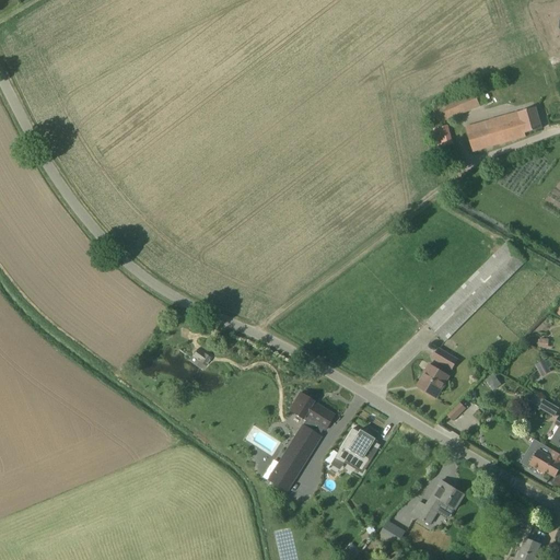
[(433,108),(440,124),(488,104),(481,88),(433,108)]
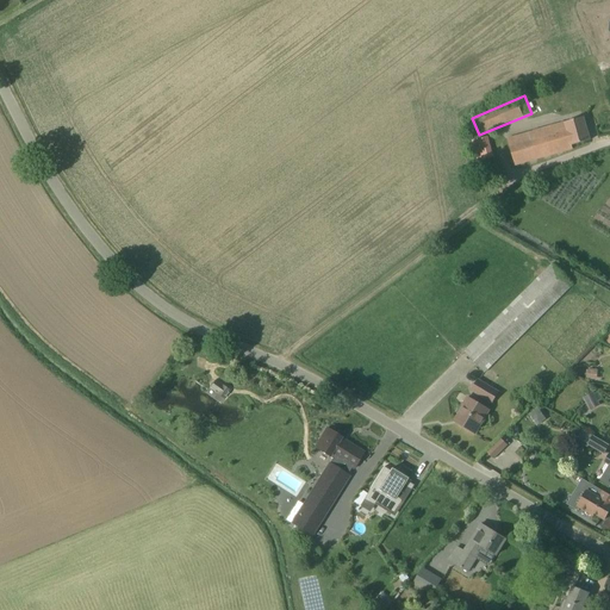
[(515,166),(572,149),(572,145),(590,141),(583,118),(508,138),(515,166)]
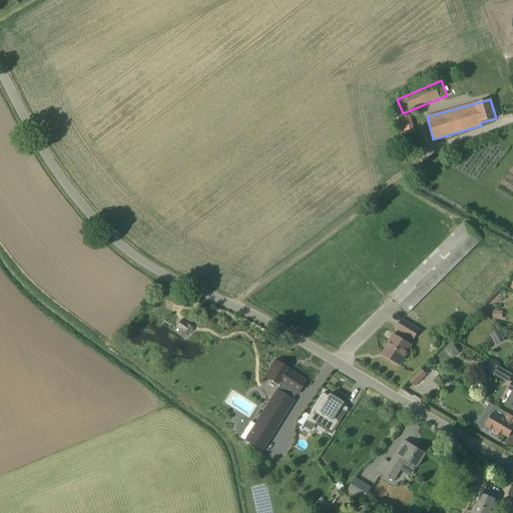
[(397,118),(399,125),(402,135),(414,132),(409,114),(397,118)]
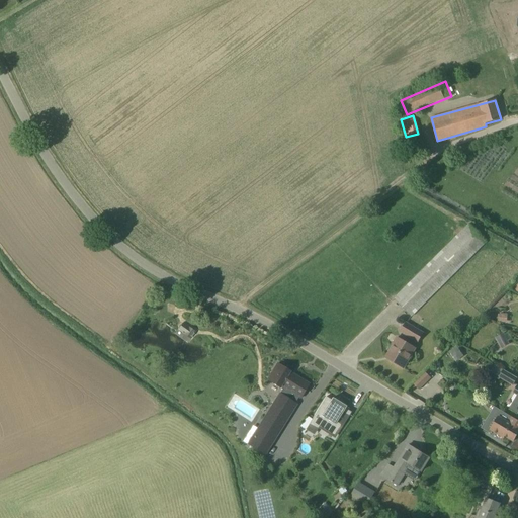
[(411,317),(487,242),(469,225),(394,299),(411,317)]
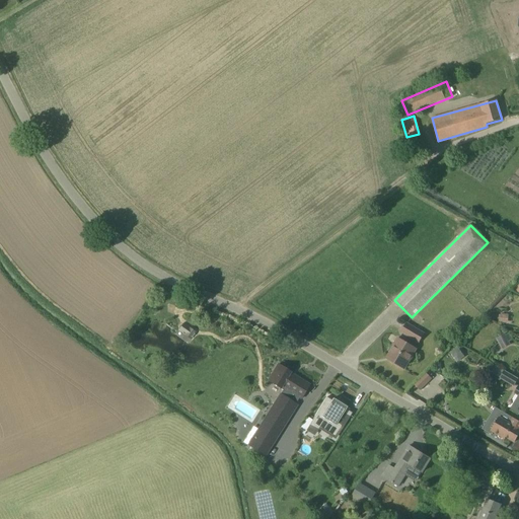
[(182,323),(178,329),(192,339),(196,331),(182,323)]
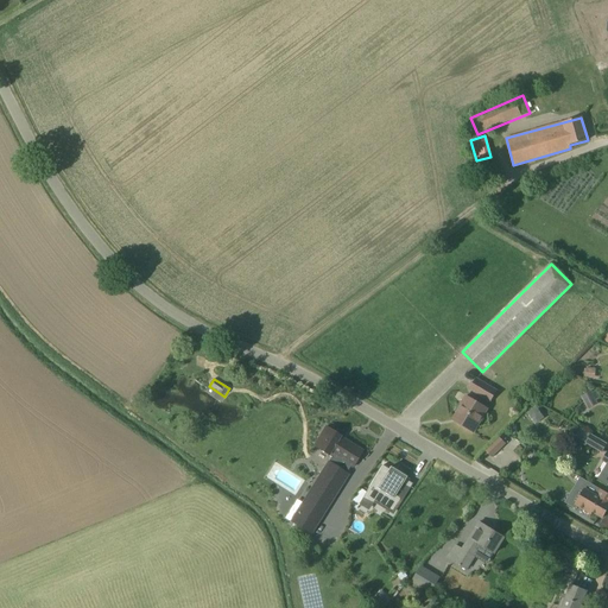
[(491,401),(496,391),(476,379),(470,390),(491,401)]
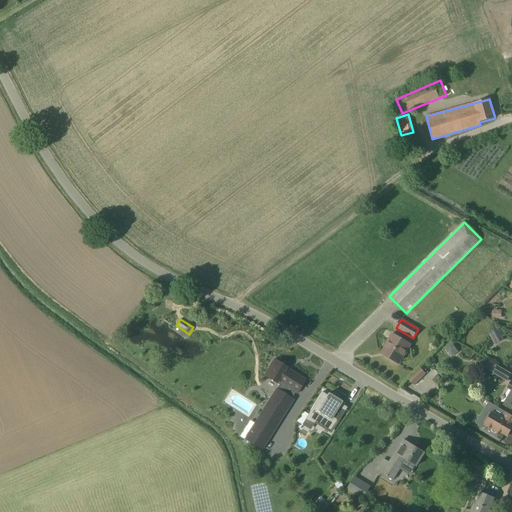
[(489,333),(495,344),(503,340),(502,337),(505,336),(501,329),(499,330),(498,329),(489,333)]
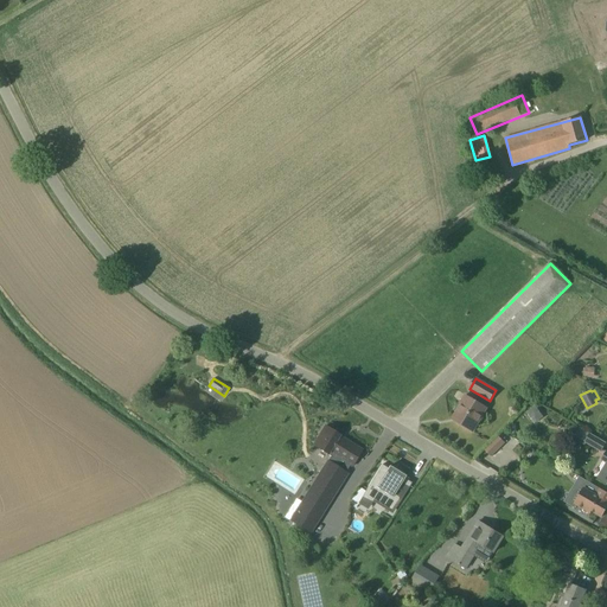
[(481,421),(484,419),(483,416),(481,416),(486,408),(465,395),(461,403),(459,402),(453,410),(457,413),(454,417),(458,419),(455,422),(472,432),(479,421),(479,422),(481,421)]
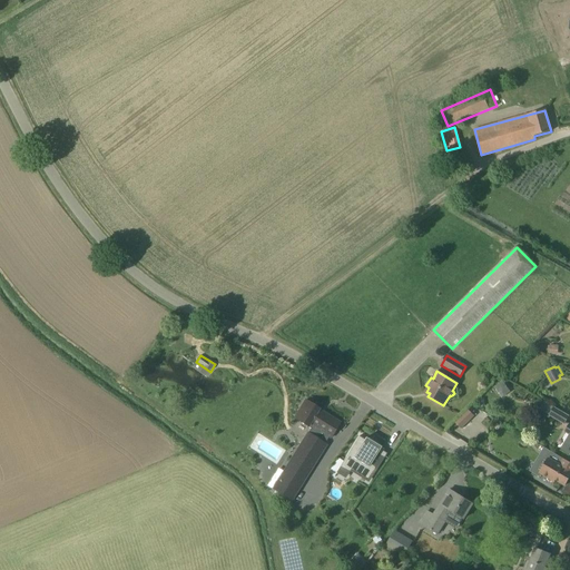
[(502,381),(494,386),(500,394),(508,387),(502,381)]
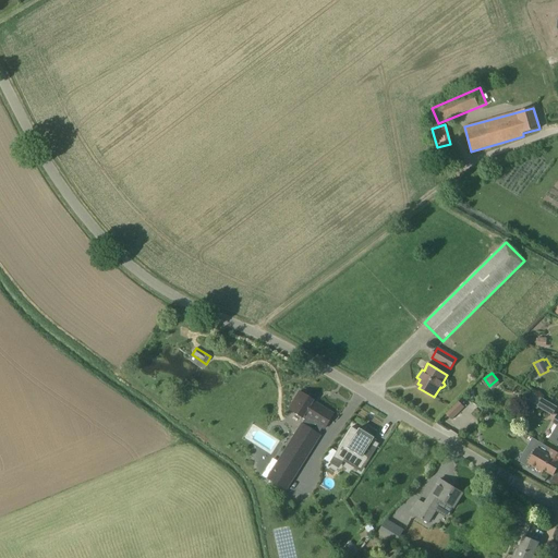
[(322,427),(324,429),(334,413),(317,403),(316,404),(312,402),(312,400),(299,391),(288,410),(304,420),(301,424),(303,426),(284,457),(300,466),(319,435),(317,434),(322,427)]
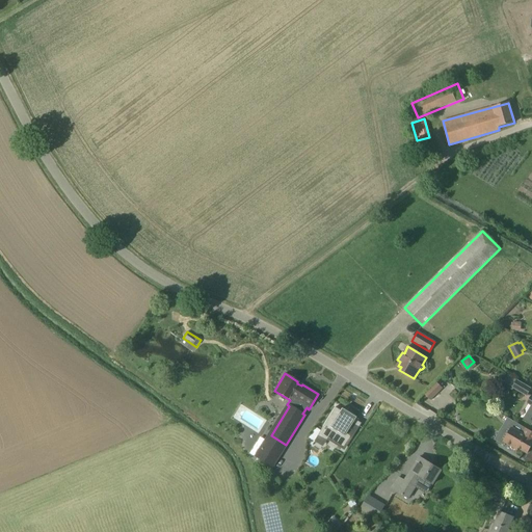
[(531,389),(516,379),(512,388),(526,396),(531,389)]
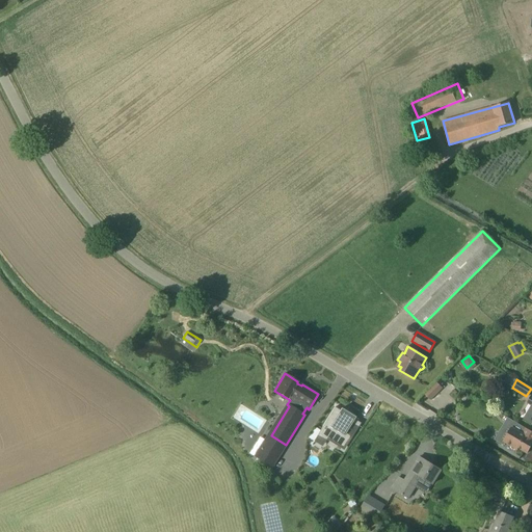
[(436,382),(432,388),(425,395),(430,400),(442,388),(436,382)]
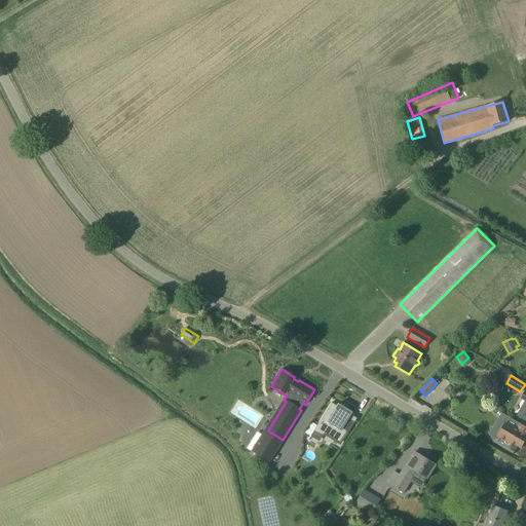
[(524,402),(517,415),(525,419),(525,391),(520,400),(524,402)]
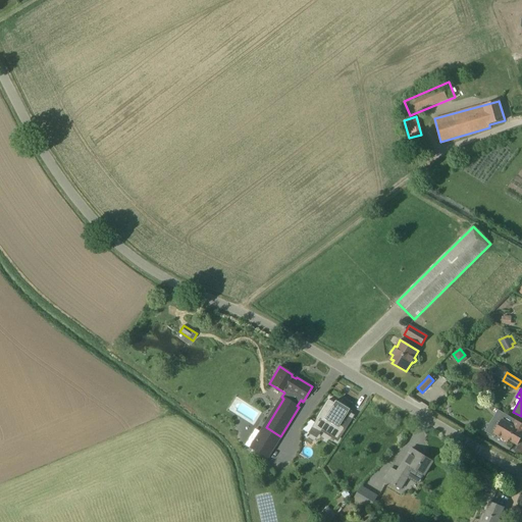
[(336,404),(337,403),(334,401),(333,403),(328,400),(314,423),(308,433),(312,427),(319,431),(321,428),(337,438),(340,434),(341,434),(345,428),(338,425),(347,414),(346,413),(347,412),(345,410),(336,404)]
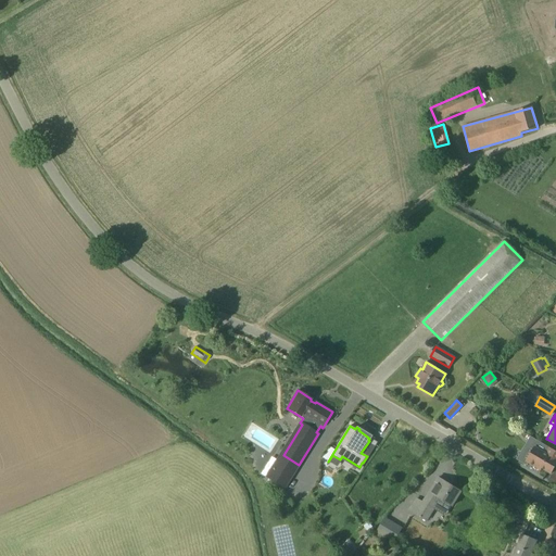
[(541,468),(551,474),(555,464),(555,451),(548,447),(536,440),(534,444),(534,447),(526,462),(541,470),(541,468)]
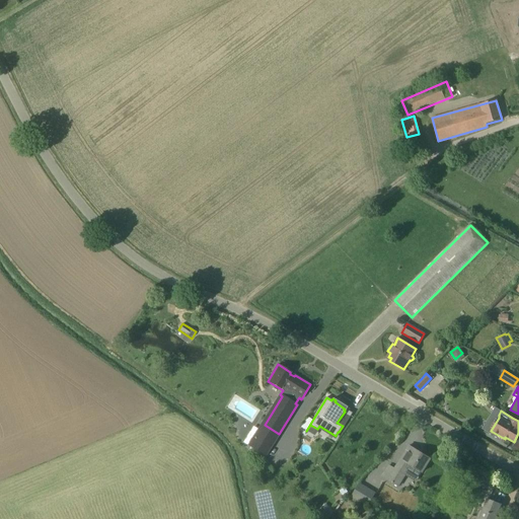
[(301,428),(306,431),(312,421),(307,418),(301,428)]
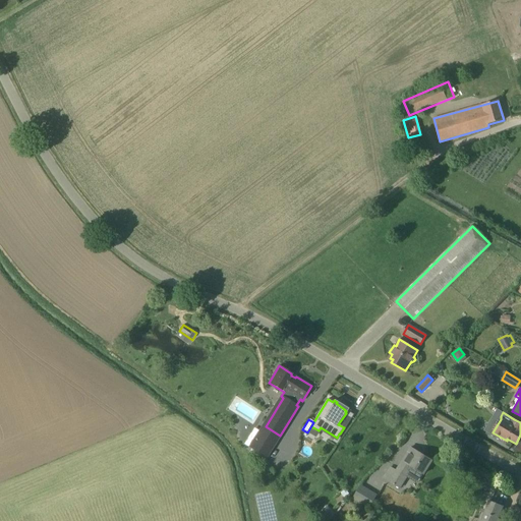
[(276,442),(262,432),(251,448),(267,457),(276,442)]
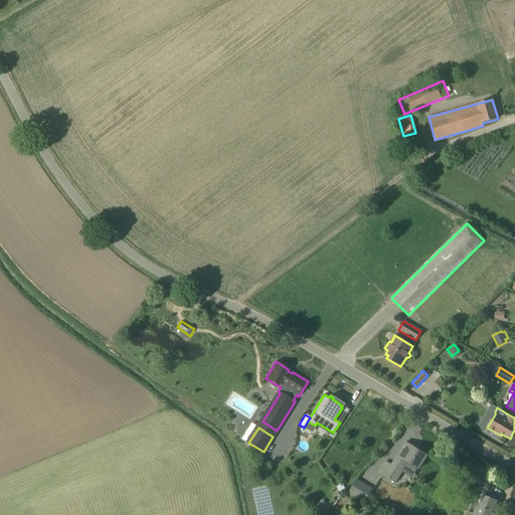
[(405,443),(384,476),(395,483),(407,462),(418,469),(426,456),(405,443)]
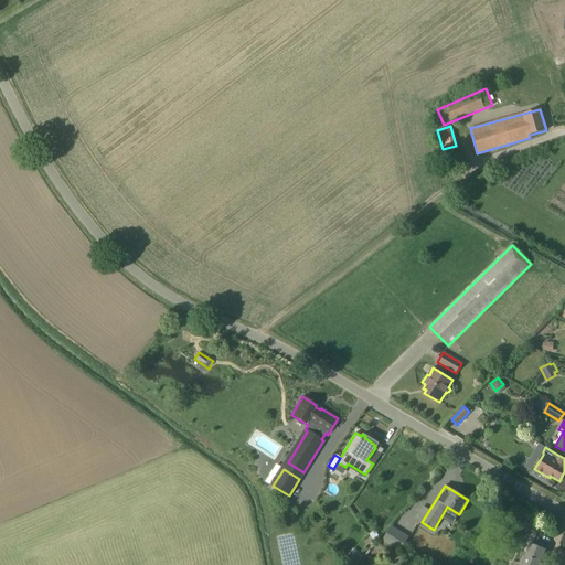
[(390,526),(382,541),(400,552),(408,537),(390,526)]
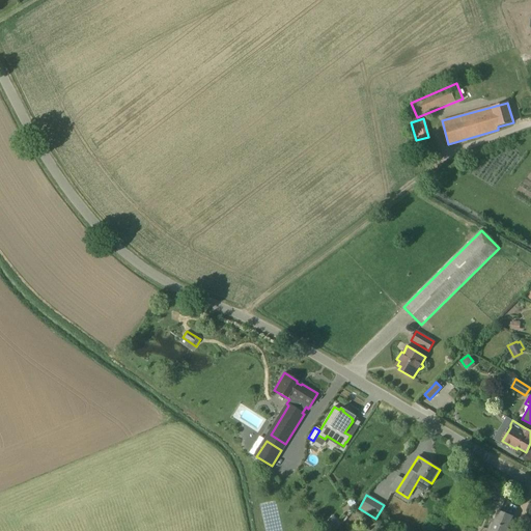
[(499,511),(491,530),(506,530),(509,526),(512,516),(499,511)]
